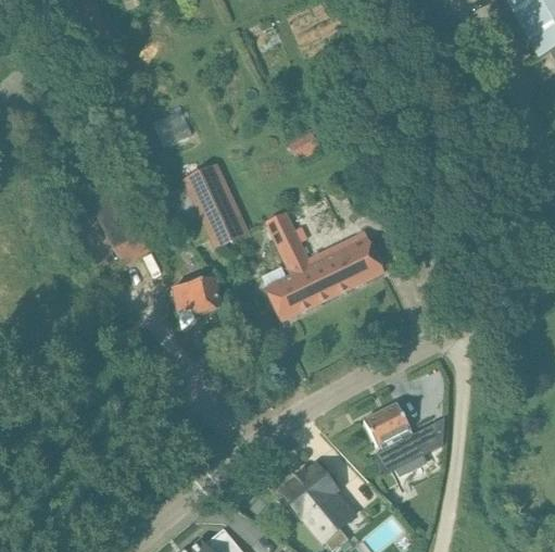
[(67,8),(91,54),(111,45),(88,0),(83,0),(67,8)]
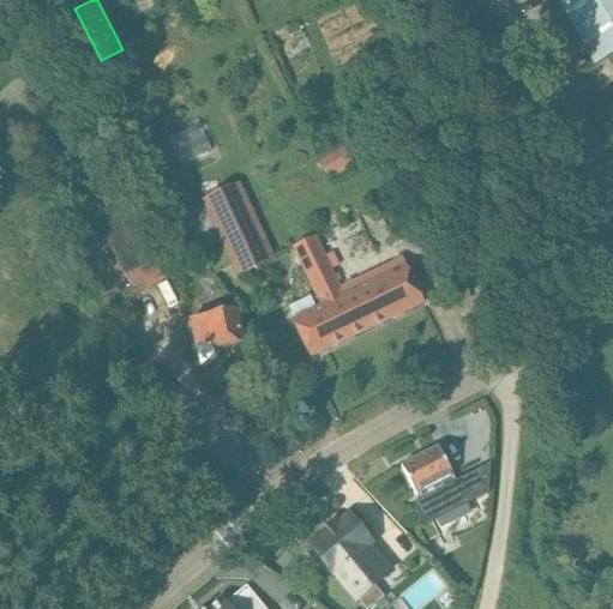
[(558,0),(593,62),(606,55),(612,50),(612,0),(558,0)]
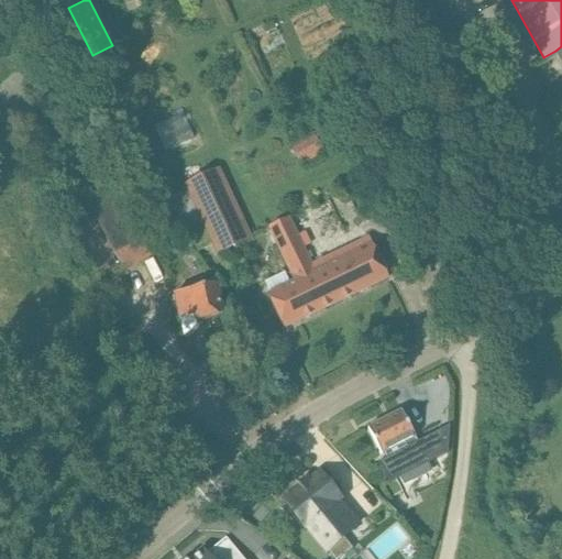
[(322,146),(311,129),(289,142),(299,161),(322,146)]
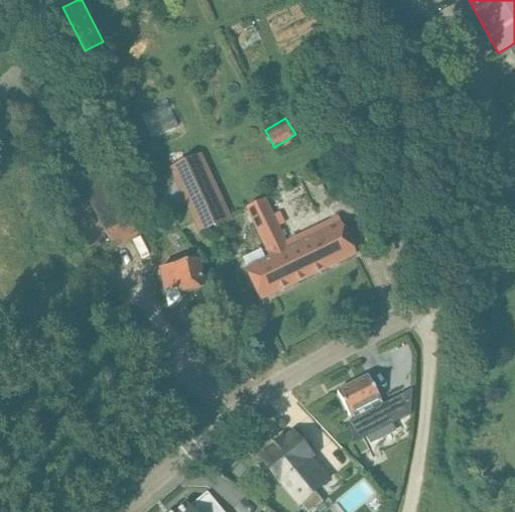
[(135,215),(127,199),(136,194),(121,164),(102,174),(87,146),(72,154),(79,168),(74,171),(112,243),(136,231),(129,218),(135,215)]
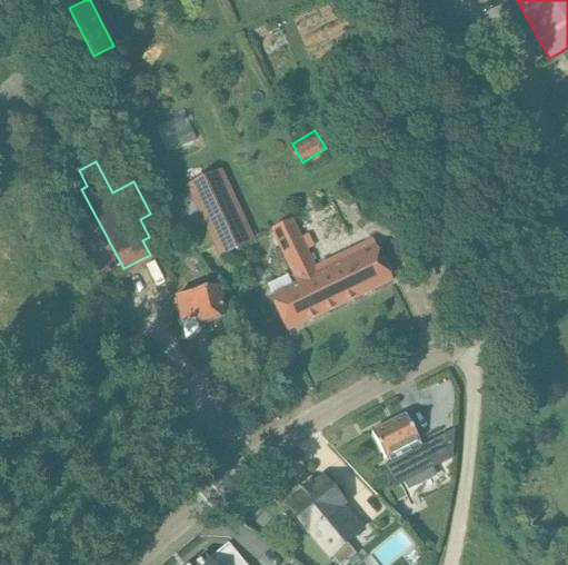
[(218,168),(188,182),(190,188),(215,243),(219,253),(249,238),(218,168)]
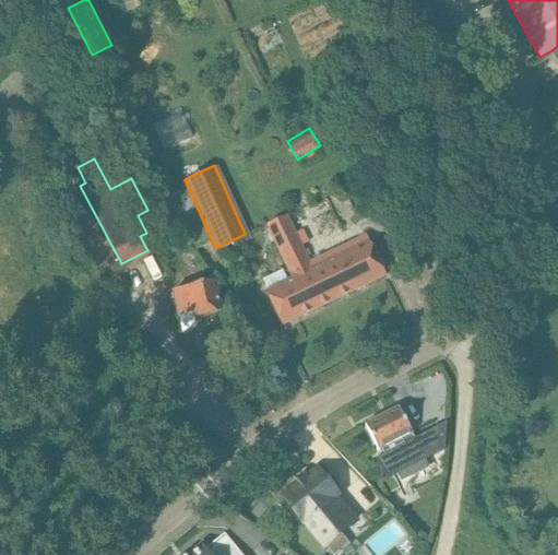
[(293,276),(287,279),(282,267),(262,276),(268,288),(265,290),(282,322),(384,272),(365,233),(308,260),(285,213),(266,223),(293,276)]
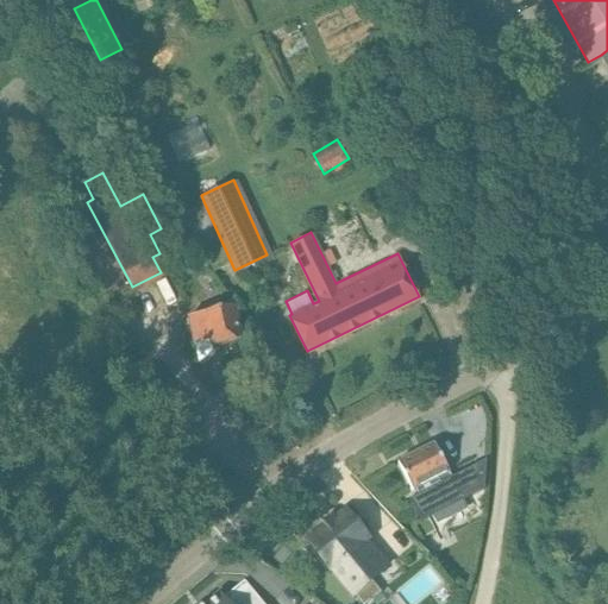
[(188,314),(189,318),(194,341),(210,338),(211,343),(240,337),(236,313),(233,304),(188,314)]
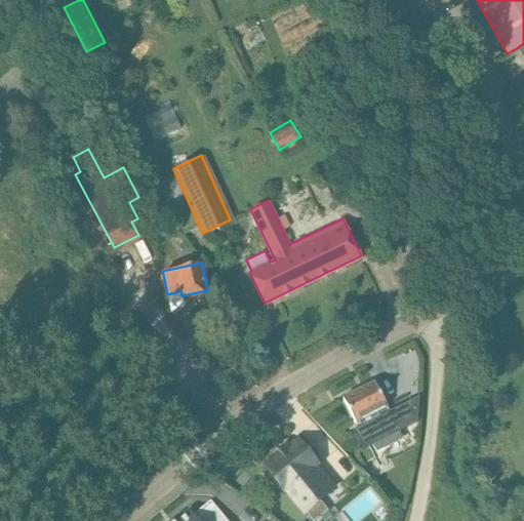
[(418,393),(417,394),(416,399),(407,399),(389,408),(373,379),(341,396),(355,421),(357,419),(359,424),(353,428),(363,447),(368,444),(396,430),(396,436),(415,437),(418,393)]
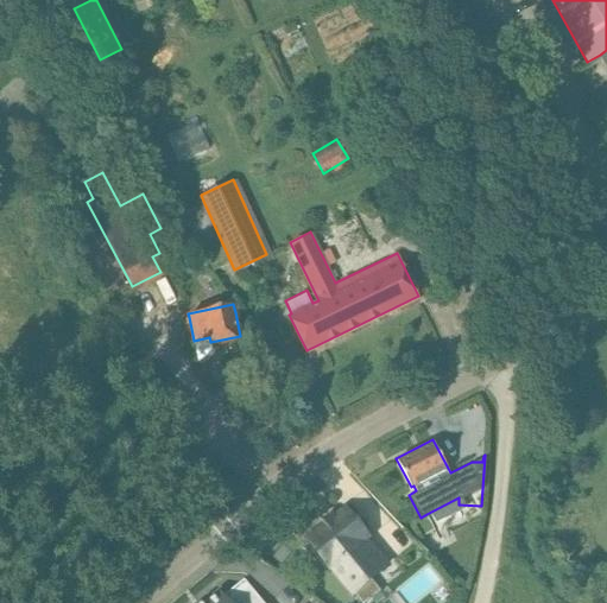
[(353,516),(345,507),(309,537),(332,566),(332,565),(353,592),(389,564),(367,538),(368,537),(352,518),(353,516)]
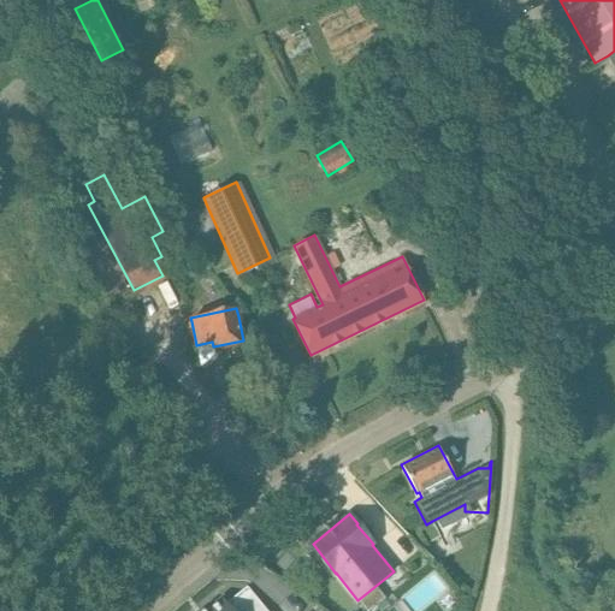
[(426,525),(419,528),(426,541),(439,535),(432,521),(426,525)]
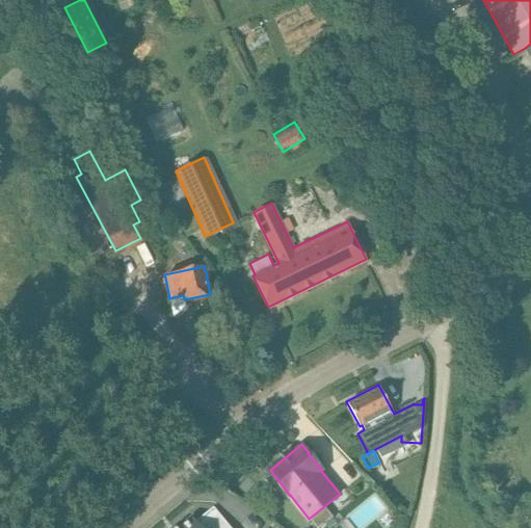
[(230,527),(213,506),(193,522),(191,519),(178,527),(177,527),(176,526),(173,527),(230,527)]
